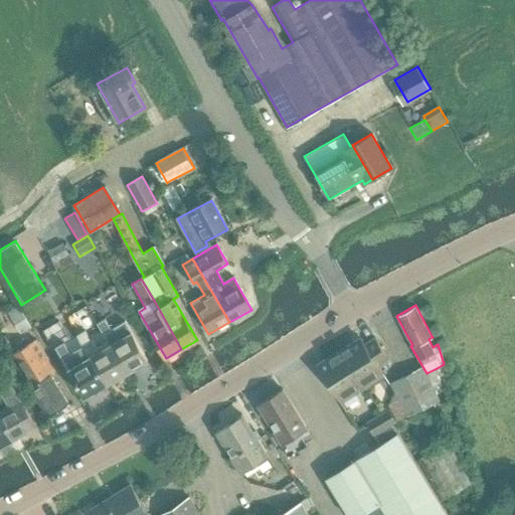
[(18,306),(7,313),(21,335),(31,329),(18,306)]
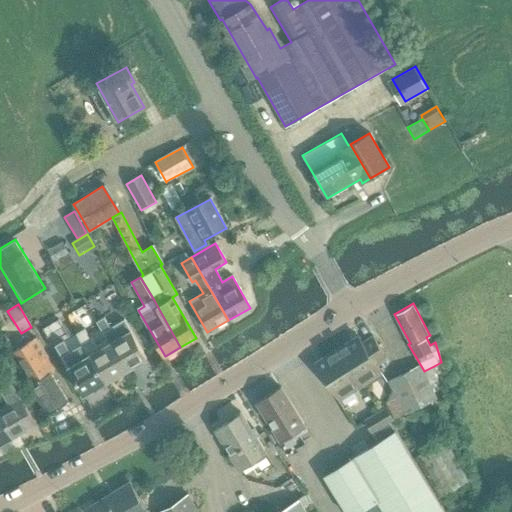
[(104,318),(97,321),(109,343),(110,343),(126,370),(146,358),(130,331),(124,320),(110,328),(104,318)]
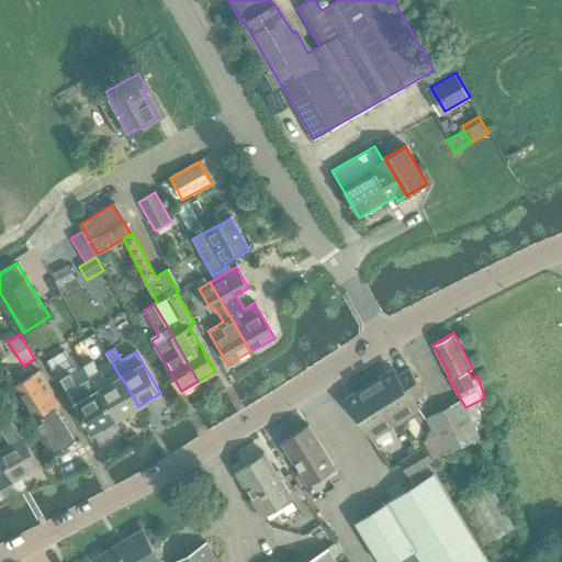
[(91,362),(83,367),(90,378),(114,419),(138,406),(121,377),(120,377),(105,385),(91,362)]
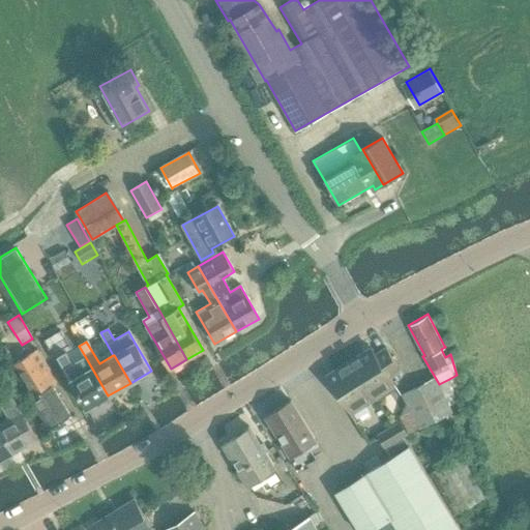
[(371,348),(351,360),(375,398),(394,384),(388,375),(399,369),(385,347),(375,354),(371,348)]
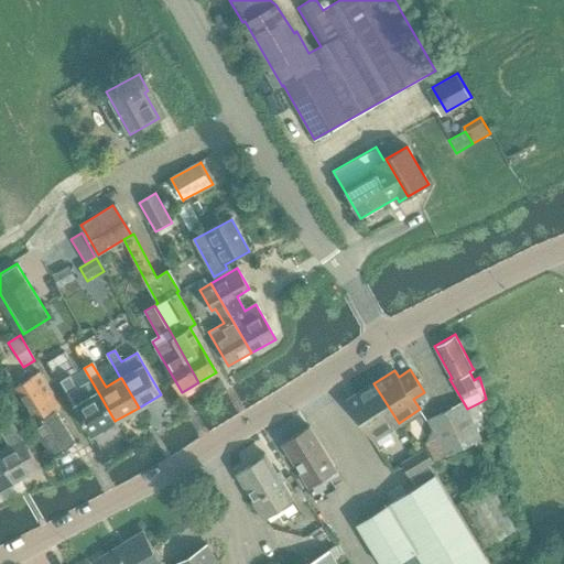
[(75,443),(45,398),(52,393),(39,372),(15,387),(38,422),(32,425),(53,457),(75,443)]
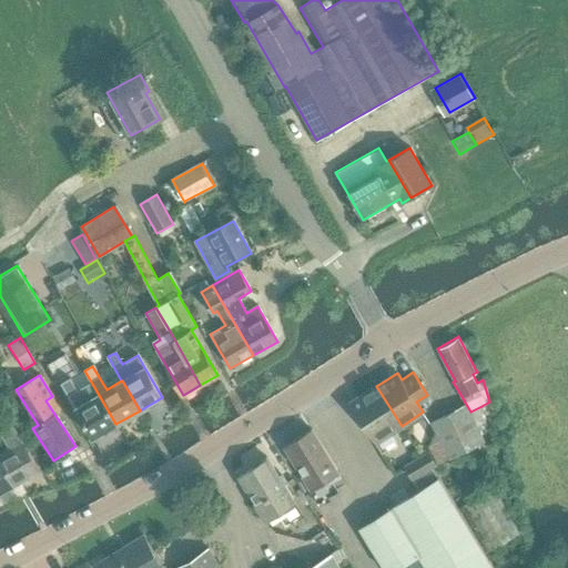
[(71,378),(63,383),(94,436),(115,424),(91,382),(78,391),(71,378)]
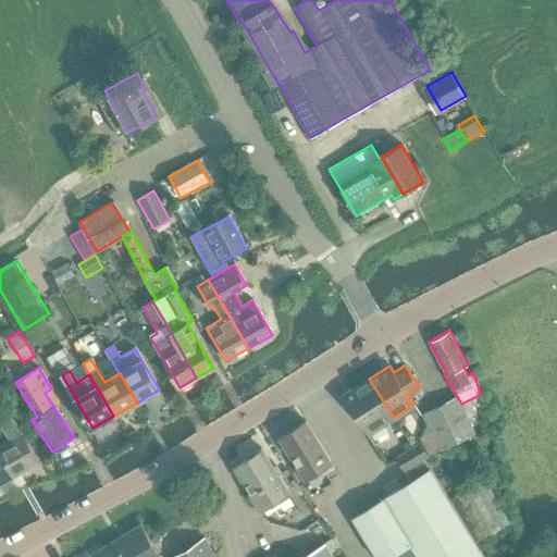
[(370,433),(394,418),(369,379),(345,395),(370,433)]
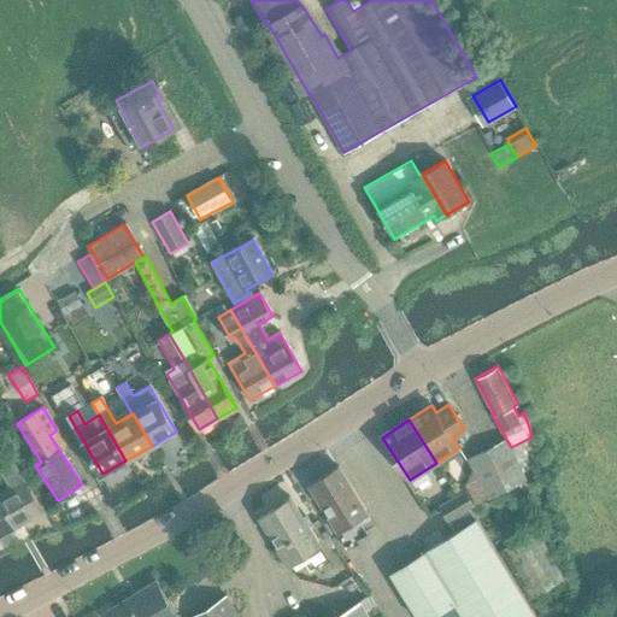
[(472,471),(464,486),(474,504),(526,477),(522,472),(533,468),(519,444),(511,448),(506,439),(466,459),(472,471)]
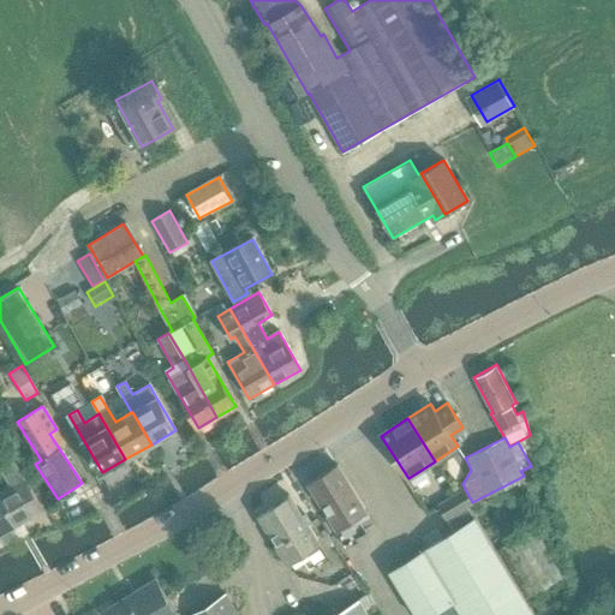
[(16,458),(0,466),(0,494),(17,523),(43,507),(16,458)]
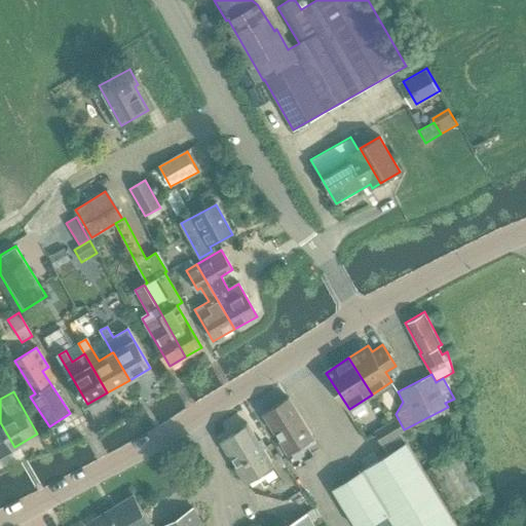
[(296,464),(311,454),(304,443),(313,437),(288,398),(263,413),(296,464)]
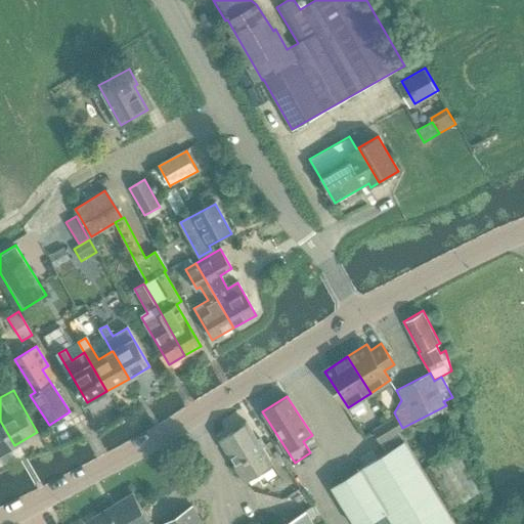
[(381,441),(401,428),(395,418),(374,431),(381,441)]
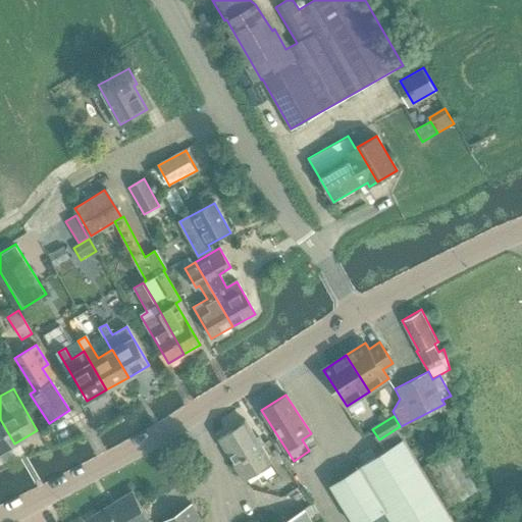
[(0,451),(14,444),(0,419),(0,451)]
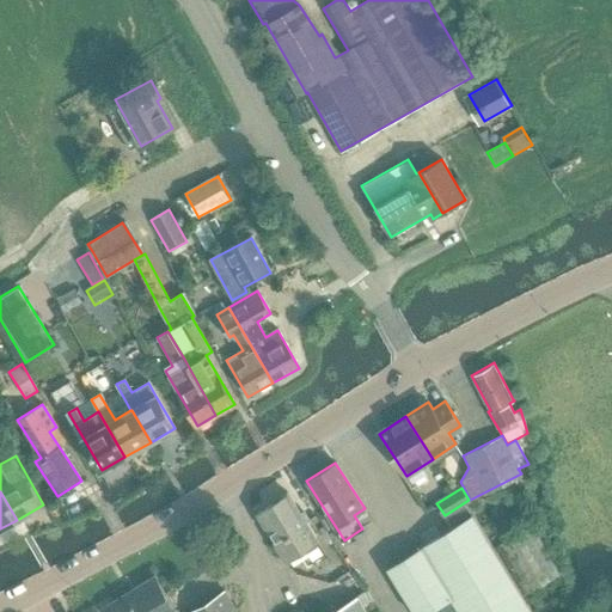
[(288,558),(317,540),(287,494),(258,513),(288,558)]
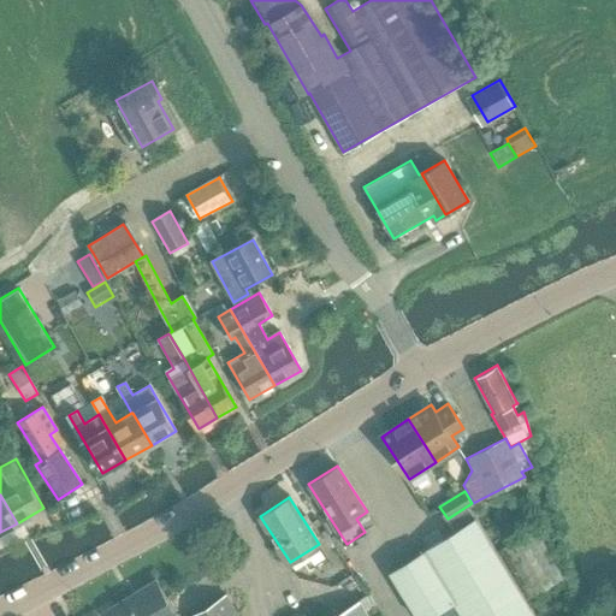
[(526,599),(497,554),(475,517),(473,519),(467,508),(448,520),(454,531),(422,551),(425,555),(392,576),(416,615),(428,615),(430,615),(428,615),(535,615),(526,599)]
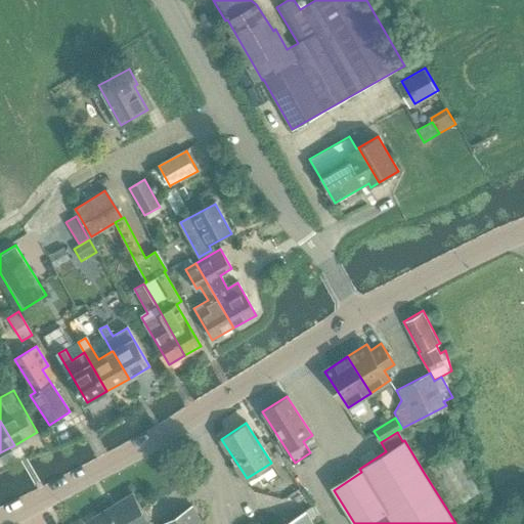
[(445,436),(432,444),(438,455),(452,447),(445,436)]
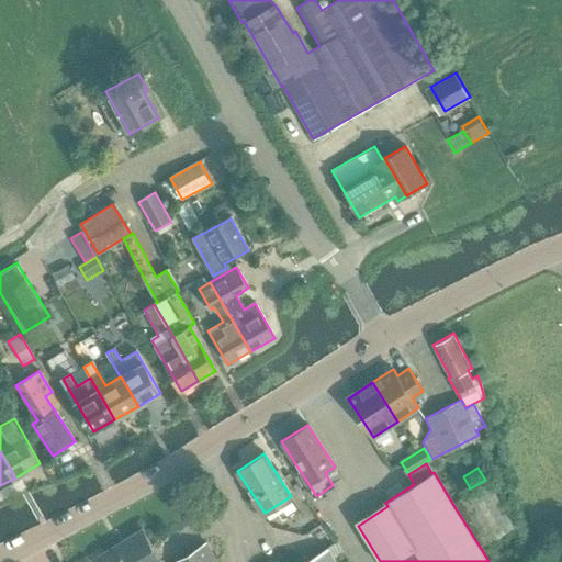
[(486,484),(453,505),(480,547),(489,541),(513,526),(486,484)]
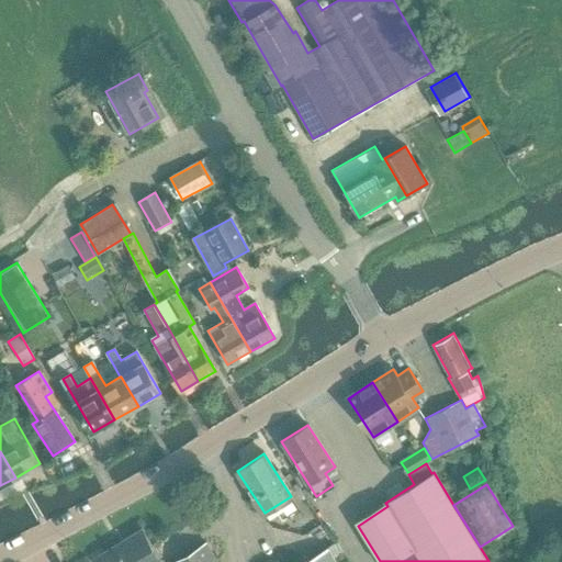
[(103,561),(159,561),(163,560),(143,528),(124,539),(126,542),(101,559),(103,561)]
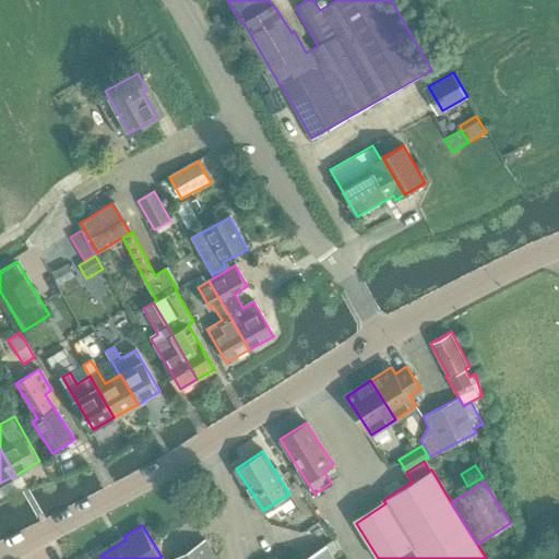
[(216,558),(206,540),(175,558),(216,558)]
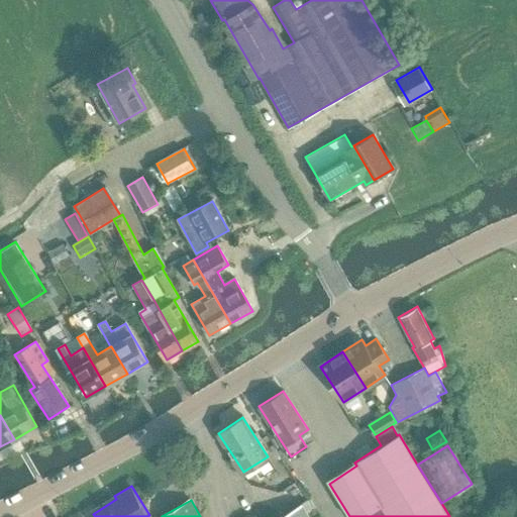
[(309,516),(302,505),(281,516),(309,516)]
